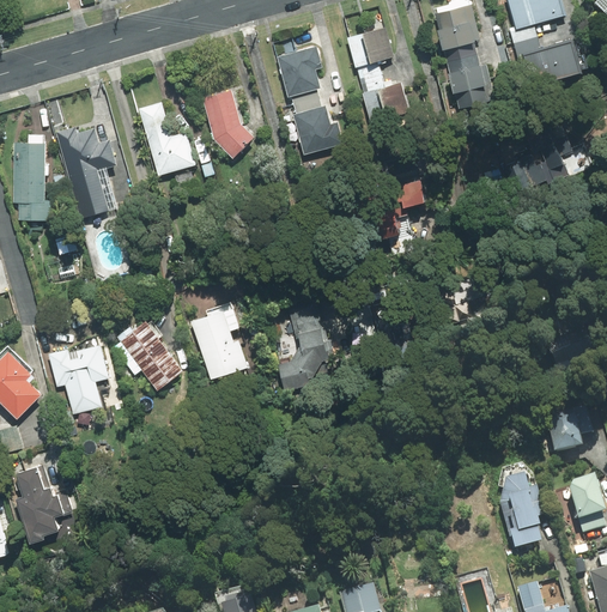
[(480,38),(472,0),(433,10),(455,107),(495,98),(486,62),(479,65),(473,40),(480,38)]
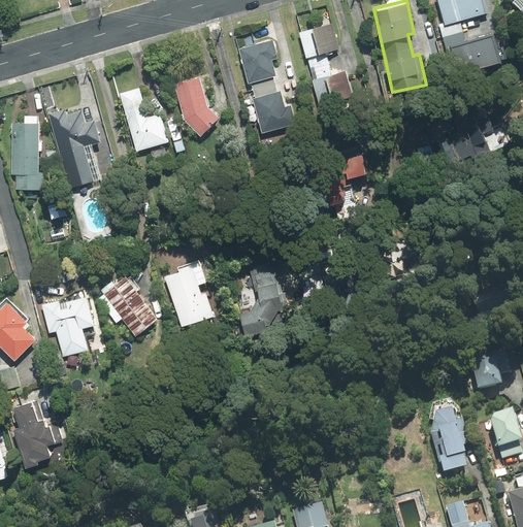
[(483,0),(429,0),(448,72),(501,60),(495,30),(462,38),(458,20),(486,12),(483,0)]
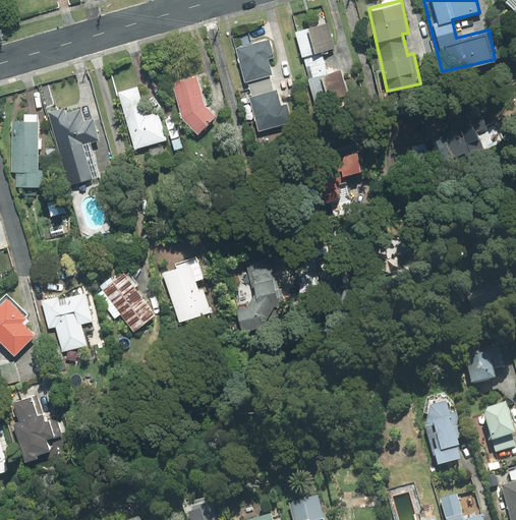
[(515,0),(504,0),(505,0),(515,10),(515,0)]
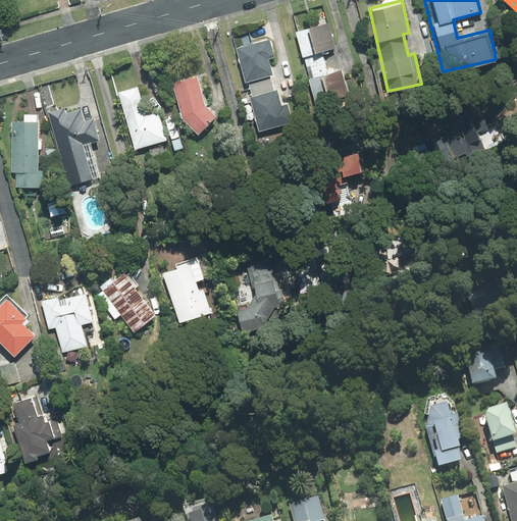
[(294,31),(305,80),(326,74),(320,52),(335,48),(329,22),(294,31)]
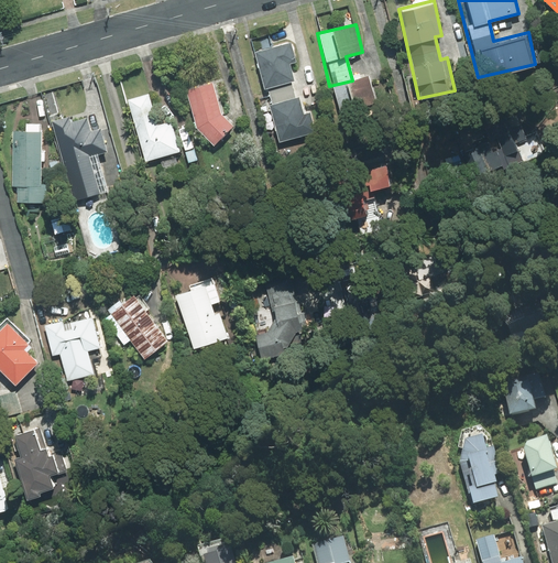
[(294,98),(290,82),(294,80),(288,63),(296,61),(291,43),(253,53),(263,89),(265,88),(270,105),(266,106),(276,140),(315,130),(309,112),(303,115),(298,97),(294,98)]
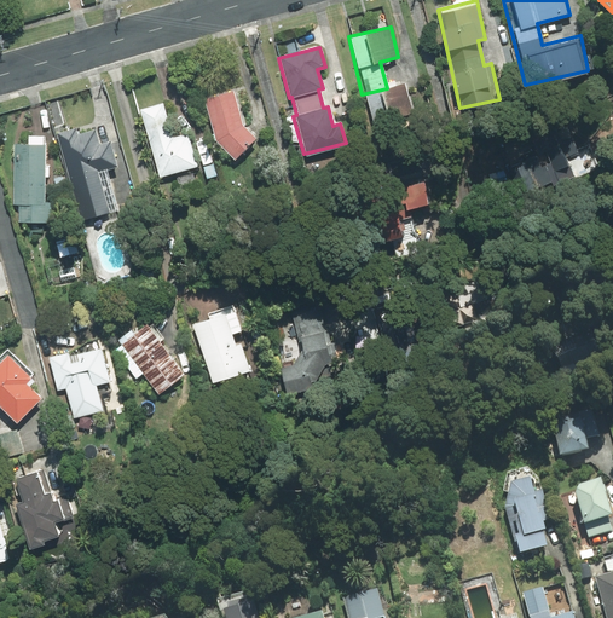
[(411,104),(405,84),(383,90),(389,110),(411,104)]
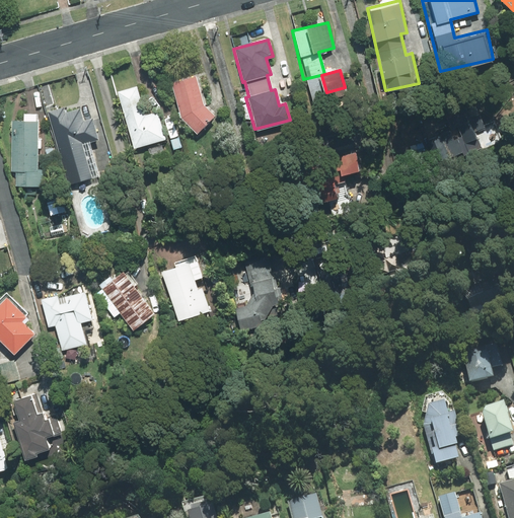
[(179,117),(198,132),(216,115),(203,103),(196,76),(170,82),(179,117)]
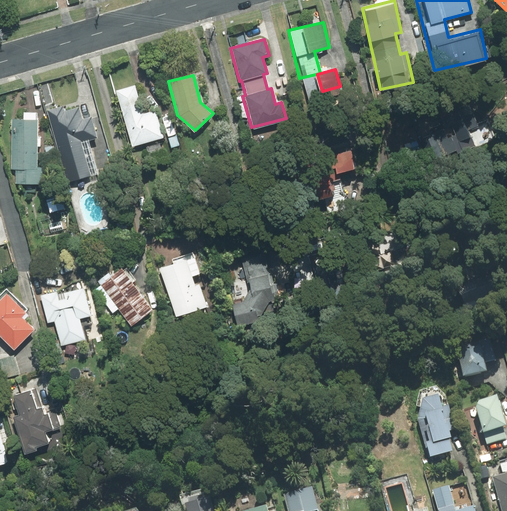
[(159,120),(155,108),(143,112),(135,85),(115,90),(132,146),(172,134),(167,117),(159,120)]
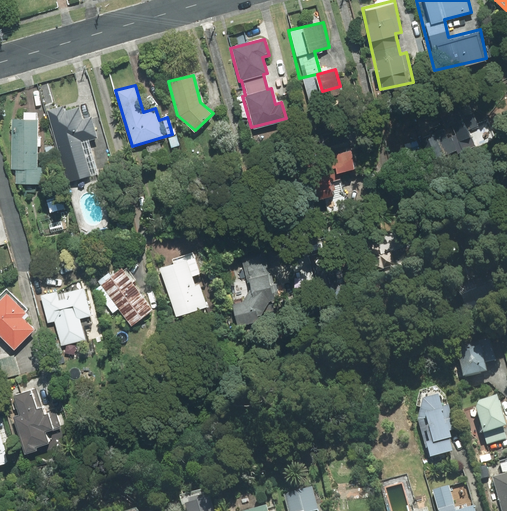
[(68,182),(91,175),(80,142),(98,136),(92,116),(82,119),(78,107),(64,112),(61,105),(44,111),(68,182)]
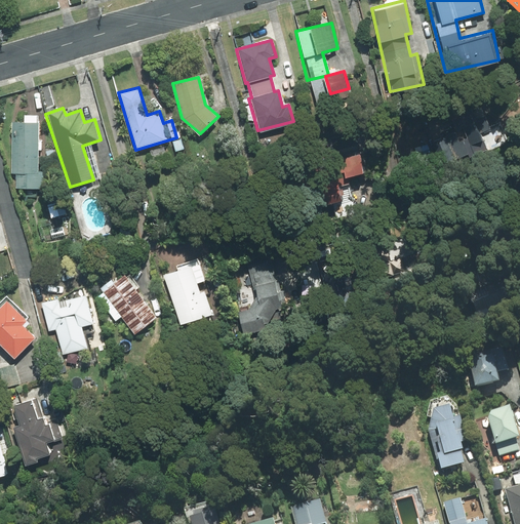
[(440,130),(466,121),(461,108),(422,122),(430,142),(442,136),(440,130)]
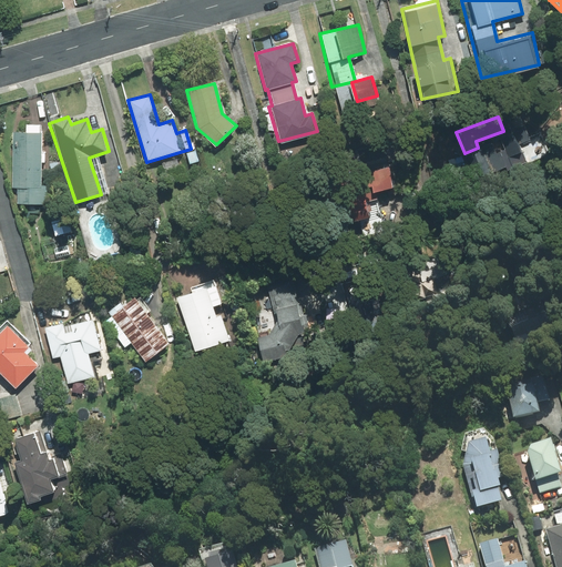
[(11,188),(16,188),(16,202),(49,203),(49,184),(41,183),(43,131),(38,131),(38,123),(26,123),(26,132),(13,131),(11,188)]
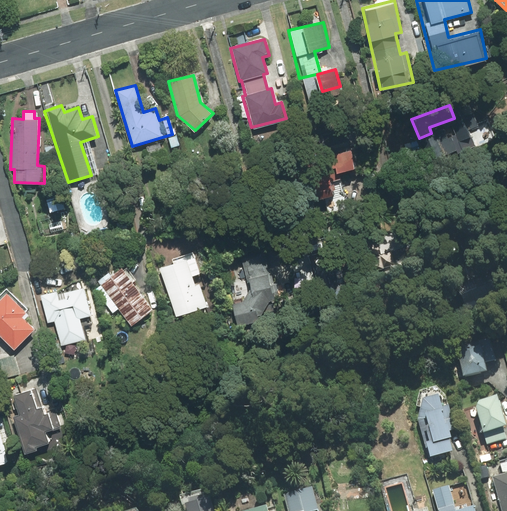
[(458,160),(494,139),(484,121),(448,142),(458,160)]
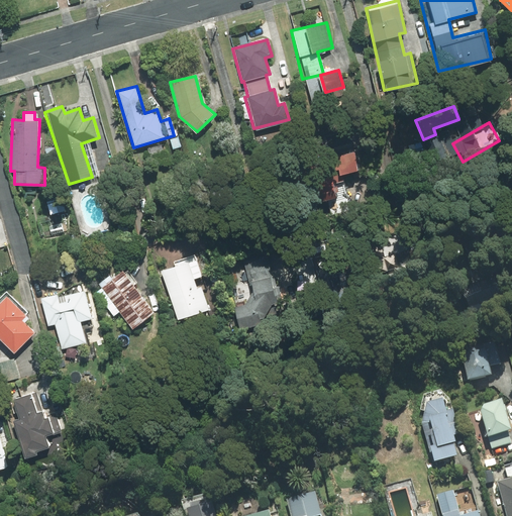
[(344,174),(361,167),(353,149),(337,157),(344,174)]
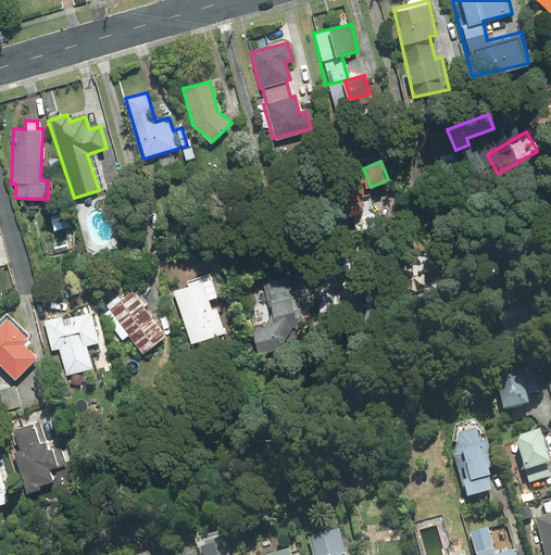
[(67,209),(46,213),(52,237),(74,231),(67,209)]
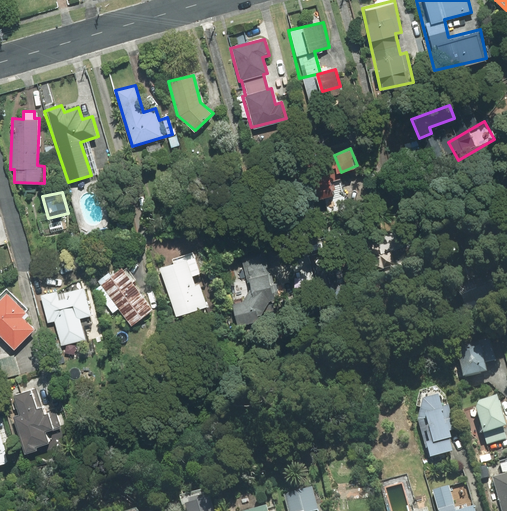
[(406,227),(381,233),(385,252),(410,246),(406,227)]
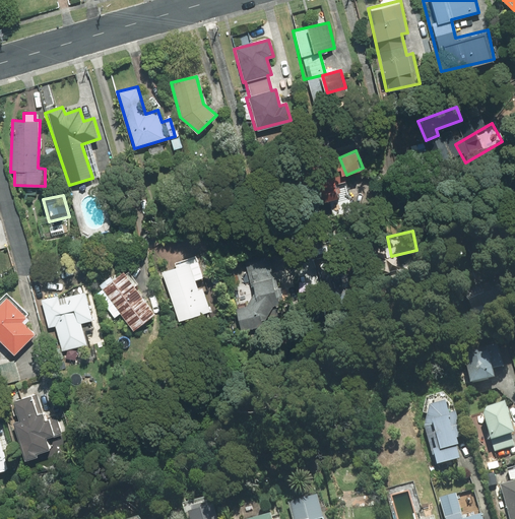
[(214,309),(199,259),(198,255),(174,262),(175,266),(163,270),(177,320),(214,309)]
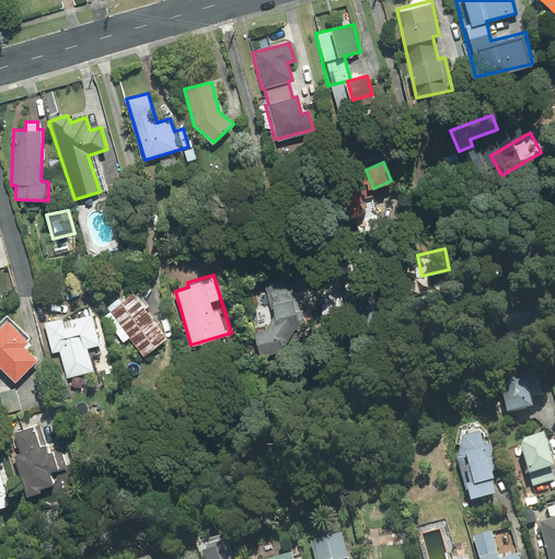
[(124,342),(130,337),(146,357),(170,337),(134,291),(123,300),(119,297),(106,306),(118,322),(122,326),(115,332),(124,342)]
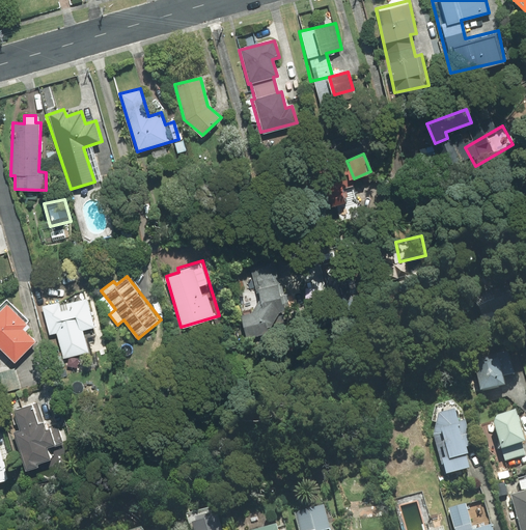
[(248,337),(268,331),(274,325),(281,310),(287,309),(284,286),(261,289),(263,297),(254,310),(240,313),(248,337)]
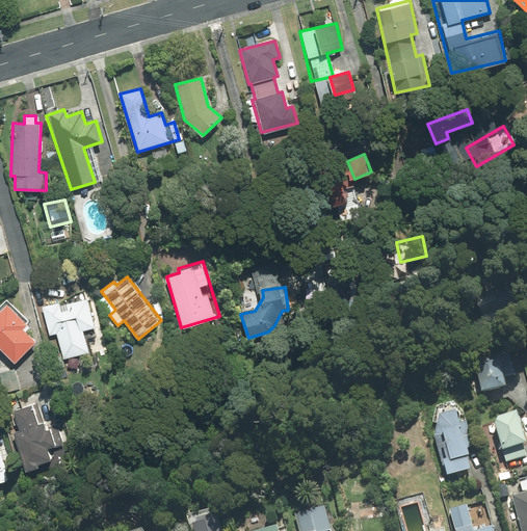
[(48,335),(55,333),(62,360),(91,352),(86,330),(96,327),(88,296),(52,306),(41,309),(48,335)]
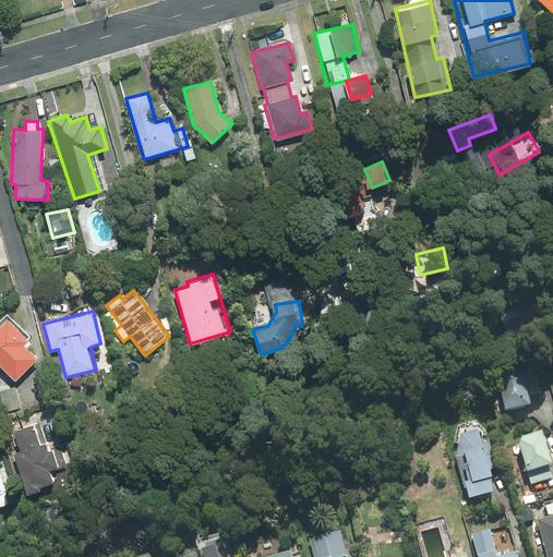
[(37,358),(25,344),(31,339),(9,318),(3,324),(0,327),(0,363),(15,378),(37,358)]
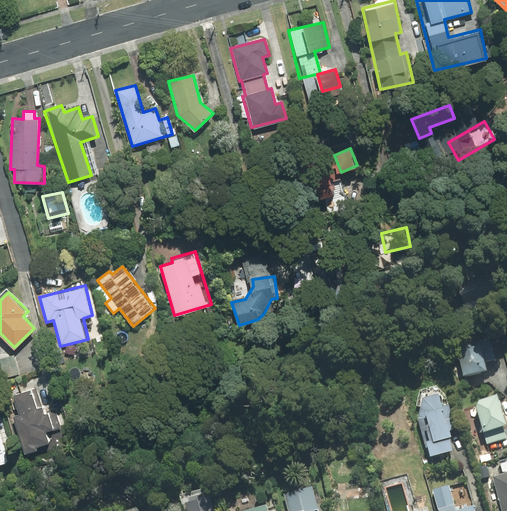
[(451,366),(454,381),(489,373),(486,362),(493,361),(489,341),(457,348),(461,364),(451,366)]
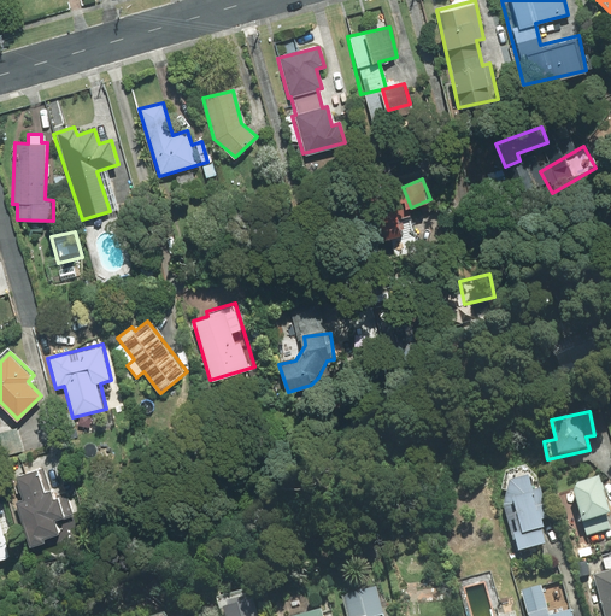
[(52,490),(46,492),(37,467),(18,474),(25,497),(17,499),(31,545),(45,540),(43,537),(58,532),(54,518),(65,515),(59,496),(54,498),(52,490)]
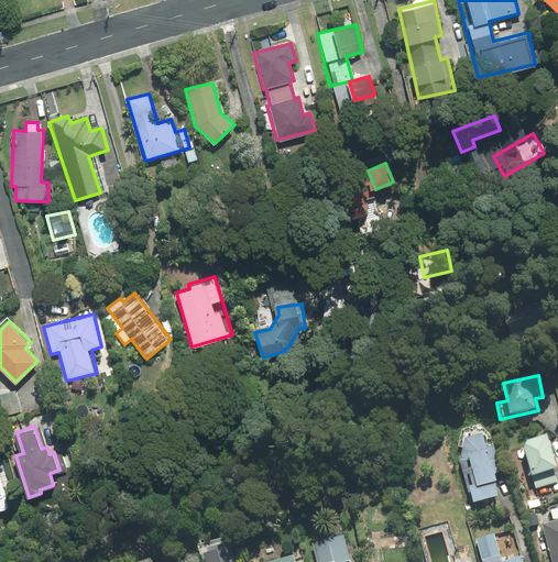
[(483,430),(467,436),(458,463),(473,504),(499,495),(499,454),(494,443),(489,445),(483,430)]
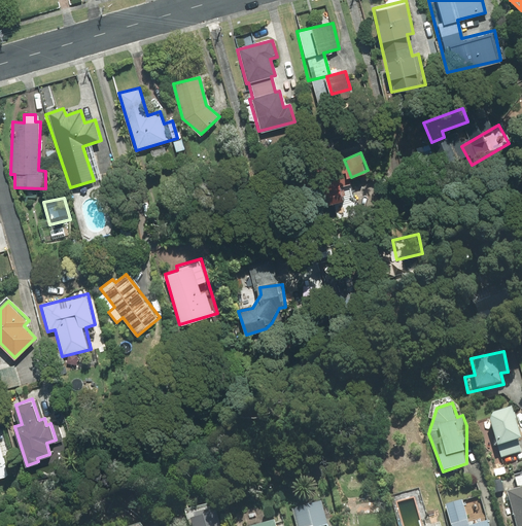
[(490,415),(499,458),(520,453),(518,444),(521,442),(521,437),(516,410),(490,415)]
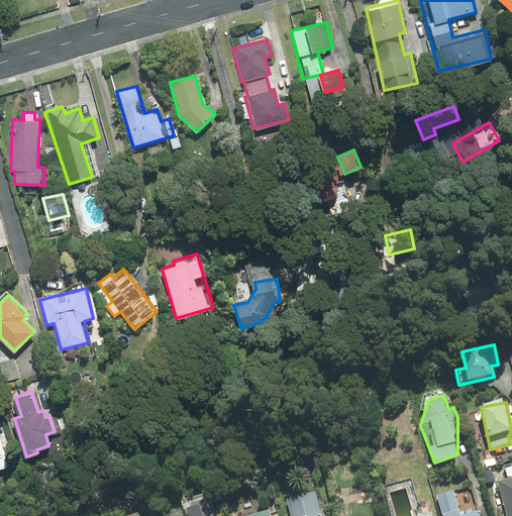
[(511,515),(511,478),(496,483),(504,515),(511,515)]
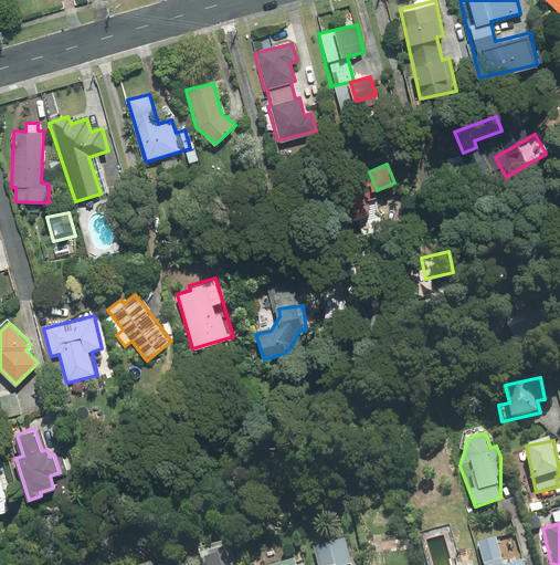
[(355,564),(354,562),(349,563),(344,540),(312,546),(316,564),(355,564)]
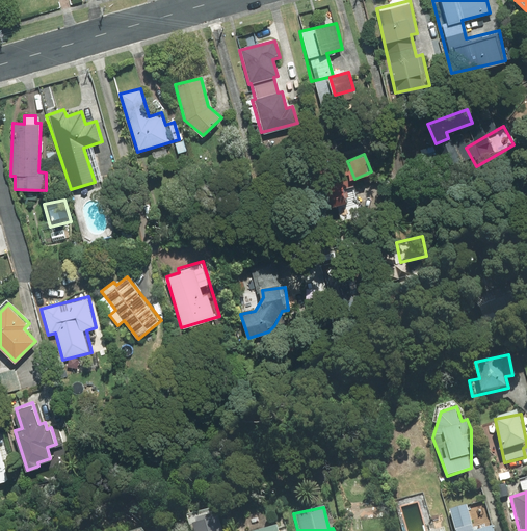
[(465,530),(472,529),(466,508),(449,512),(453,530),(465,530)]
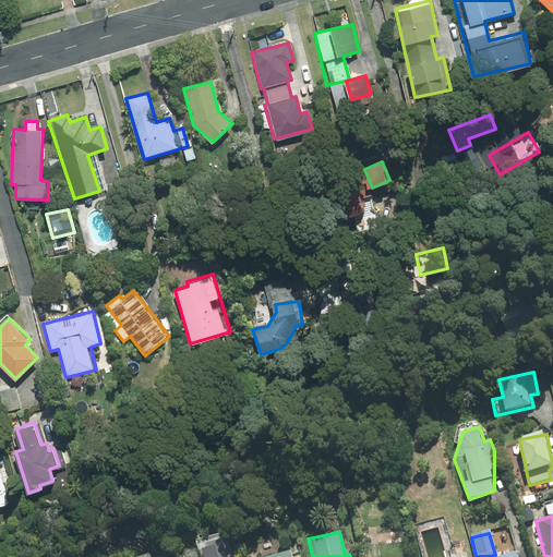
[(233,556),(231,544),(203,551),(204,556),(233,556)]
